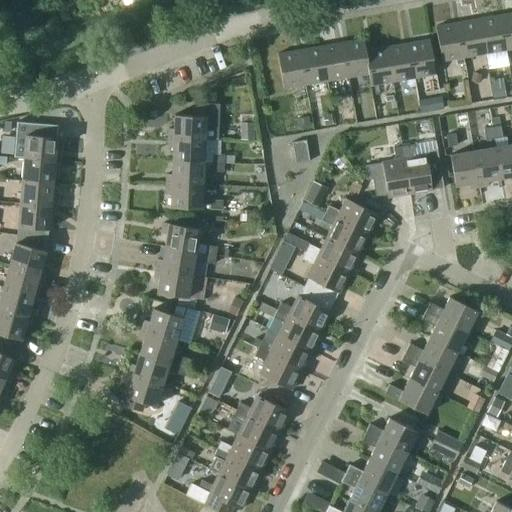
[(511,12),(500,15),(505,49),(511,47),(511,12)]
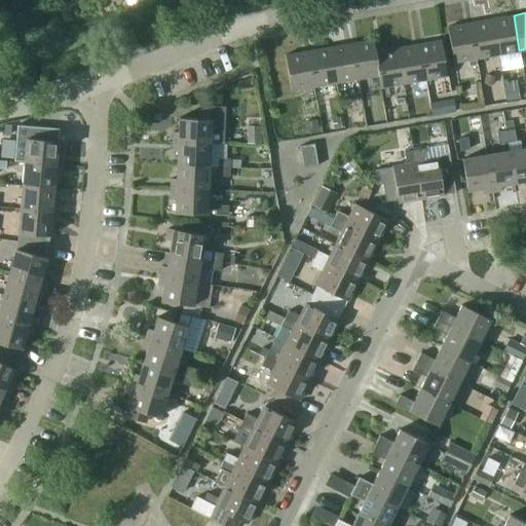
[(514,15),(491,19),(497,54),(519,50),(514,15)]
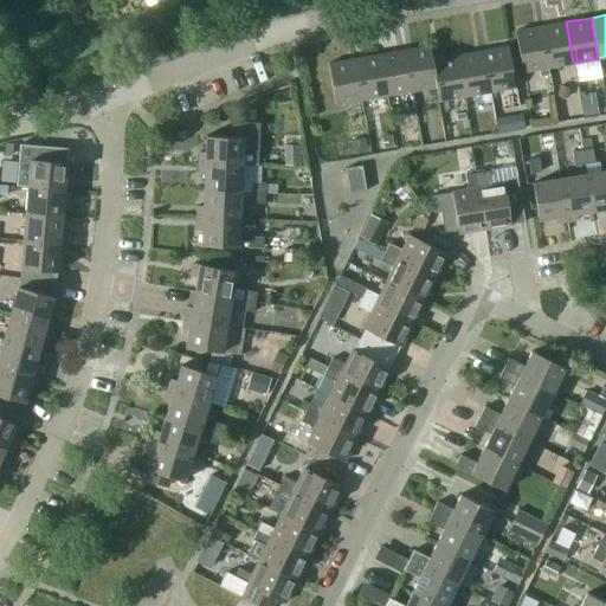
[(566,21),(540,26),(547,66),(573,63),(566,21)]
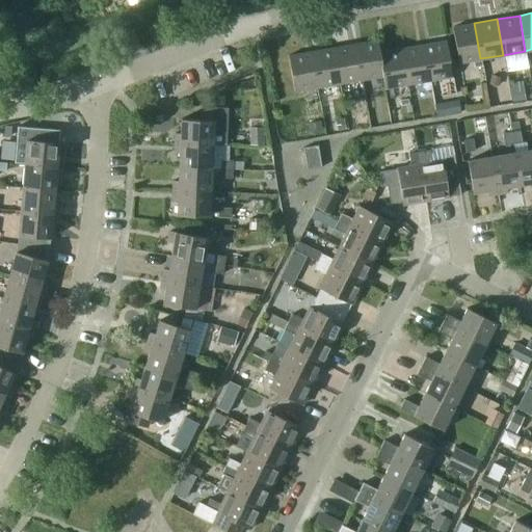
[(480,58),(474,23),(452,27),(458,62),(480,58)]
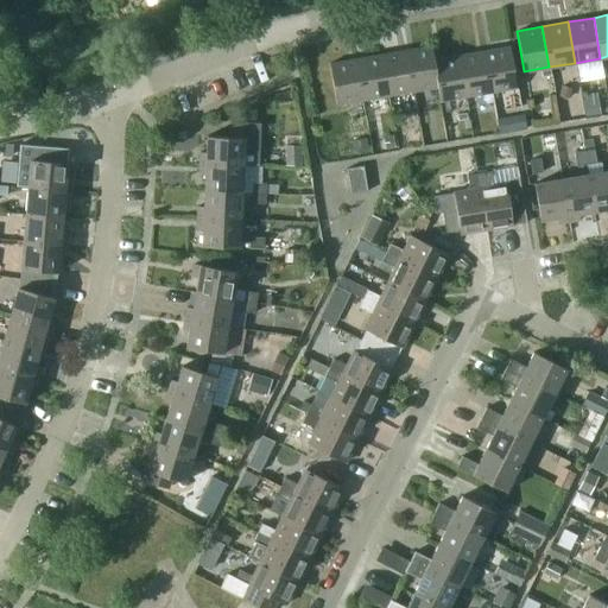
[(412,90),(437,87),(437,86),(434,59),(431,45),(405,50),(412,90)]
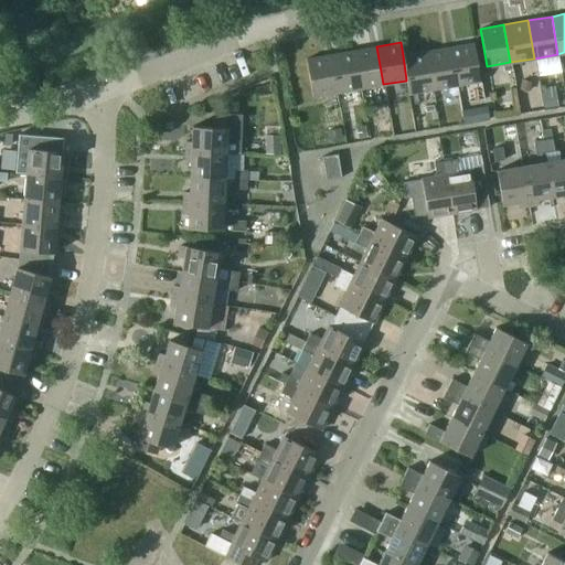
[(473,43),(449,48),(456,85),(480,81),(473,43)]
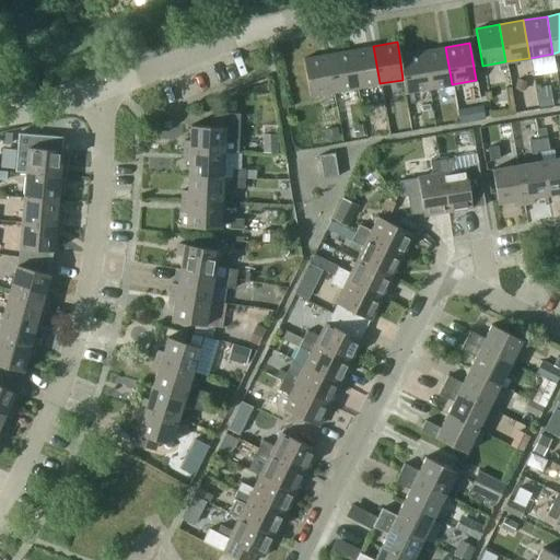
[(373,46),(350,50),(357,88),(380,83),(373,46)]
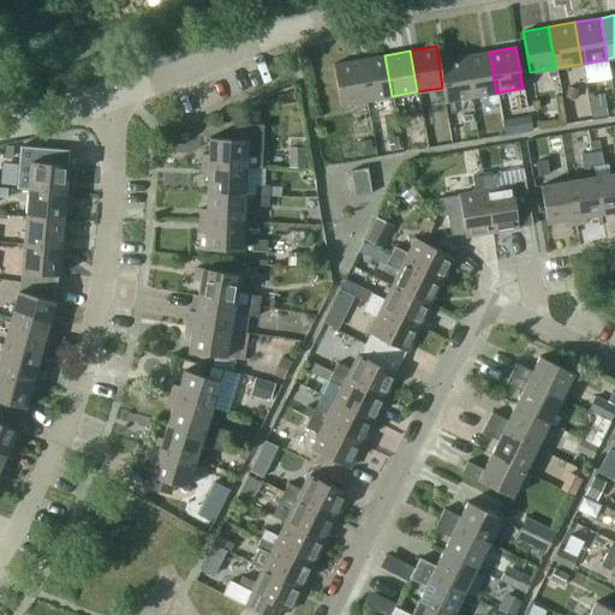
[(500,111),(496,93),(489,52),(463,55),(470,97),(487,94),(489,112),(500,111)]
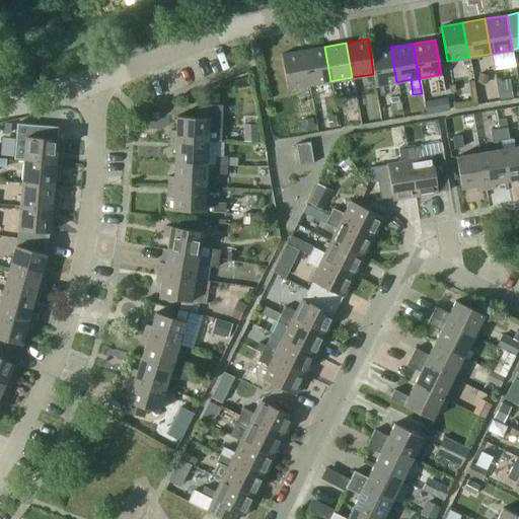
[(330,81),(324,47),(302,50),(308,85),(330,81)]
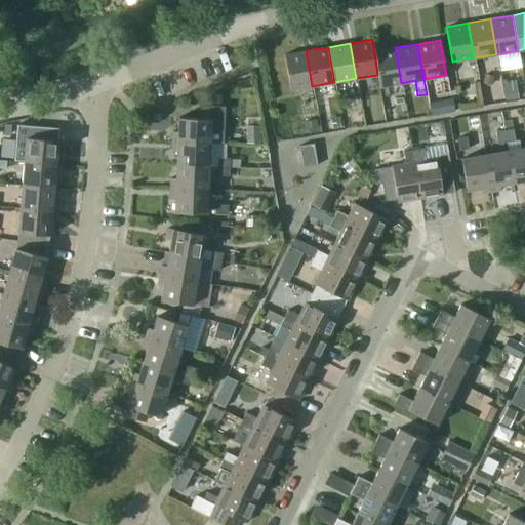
[(379,86),(401,83),(395,47),(374,51),(377,74),(377,75),(379,86)]
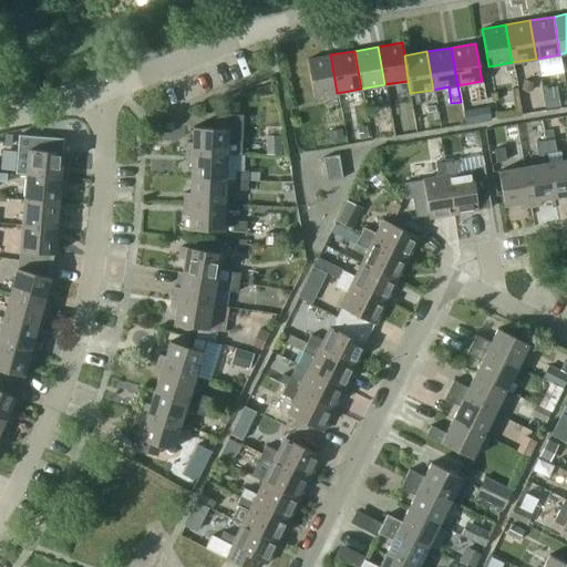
[(313,96),(337,93),(330,54),(307,59),(313,96)]
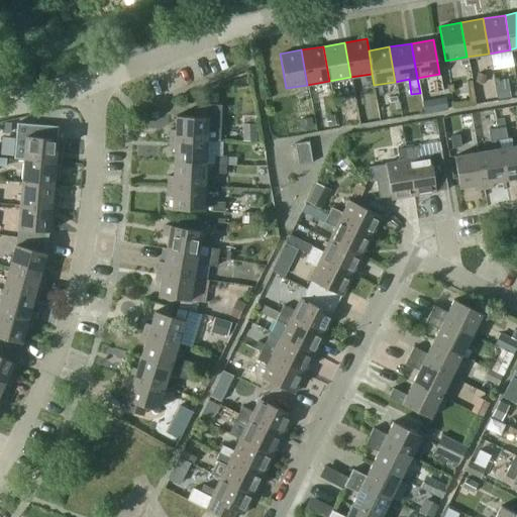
[(478,72),(476,81),(484,83),(487,75),(478,72)]
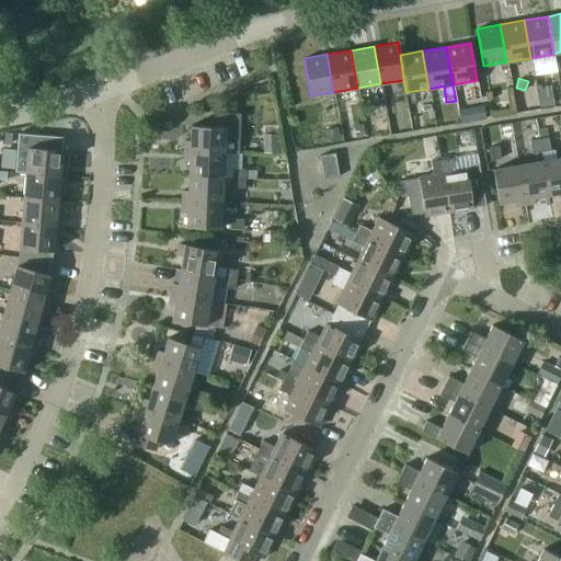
[(262,105),(276,103),(272,81),(258,83),(262,105)]
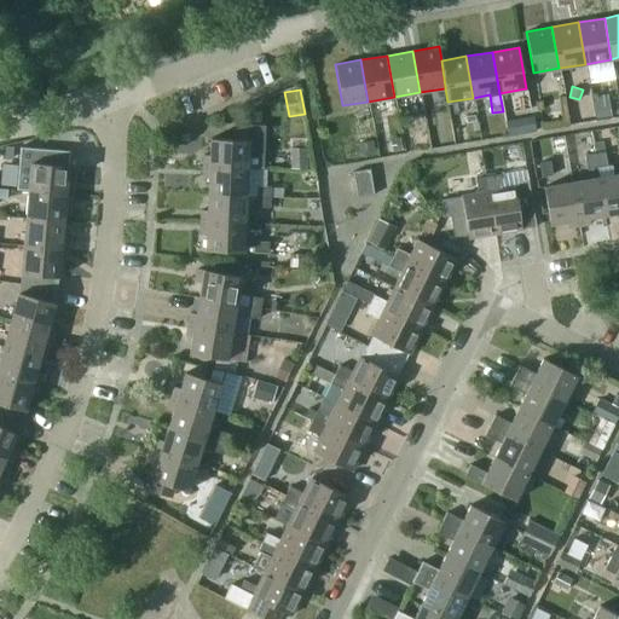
[(246,111),(246,125),(261,125),(261,111),(246,111)]
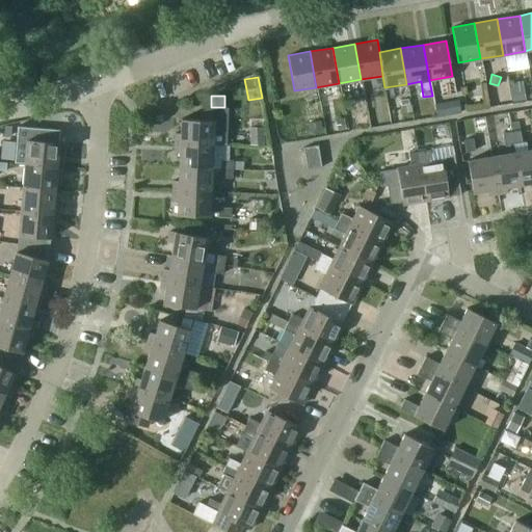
[(458,100),(434,105),(436,116),(460,112),(458,100)]
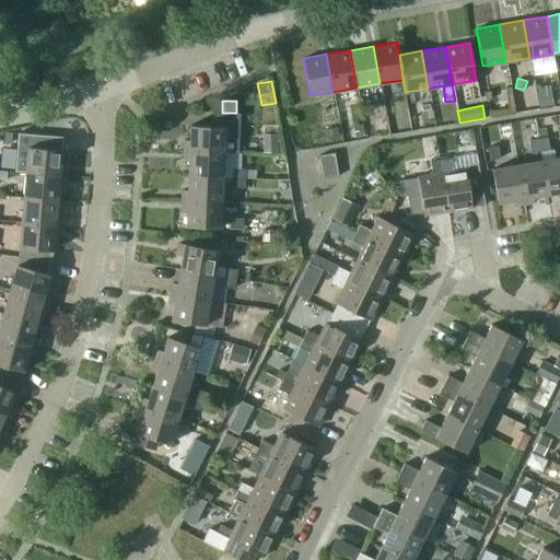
[(236,113),(222,113),(217,112),(217,114),(216,126),(238,127),(238,113),(236,113)]
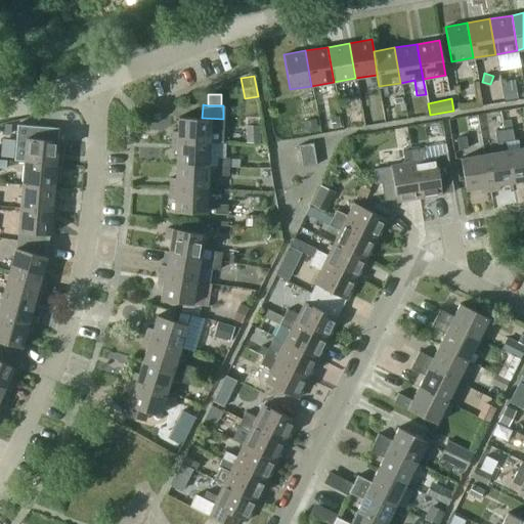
[(362,112),(350,114),(352,124),(364,122),(362,112)]
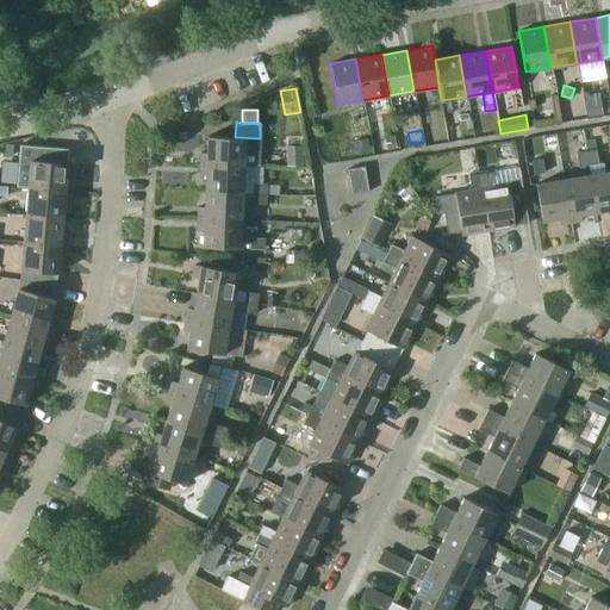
[(243,166),(259,167),(260,138),(235,137),(207,136),(206,153),(200,153),(200,163),(243,166)]
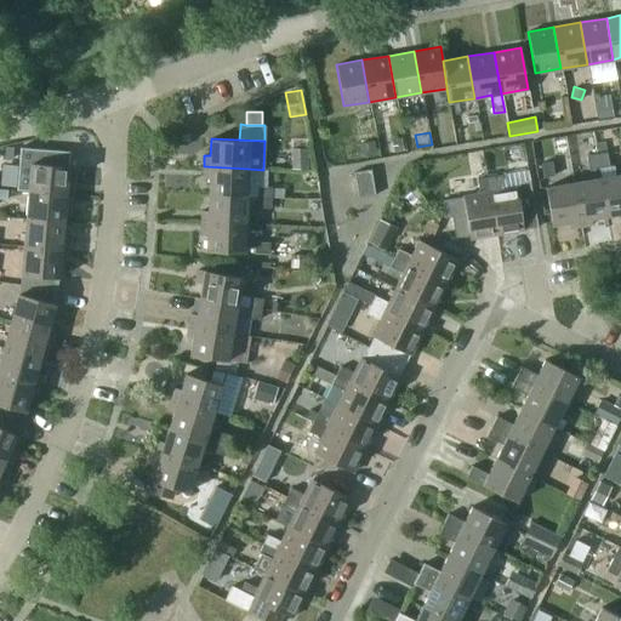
[(375,140),(359,142),(362,154),(377,151),(375,140)]
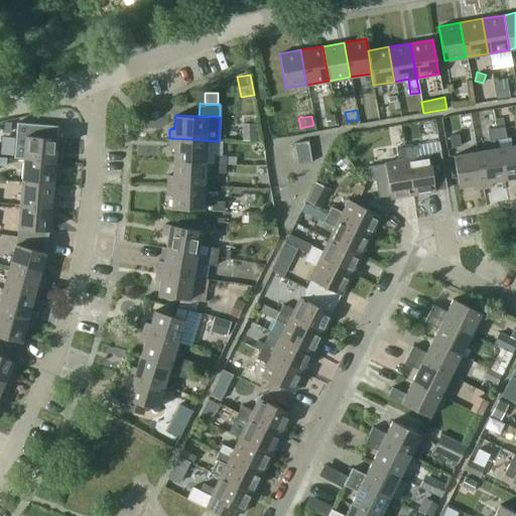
[(38,122),(26,121),(23,158),(59,161),(60,152),(55,151),(56,137),(37,136),(38,122)]
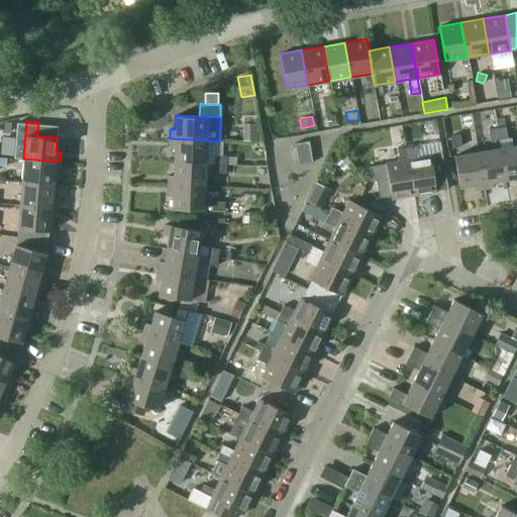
[(255,140),(255,123),(242,124),(242,140),(255,140)]
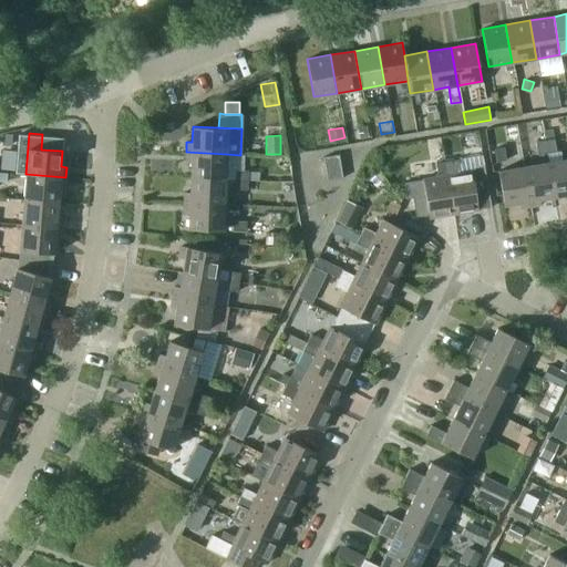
[(544,140),(546,153),(556,151),(554,138),(544,140)]
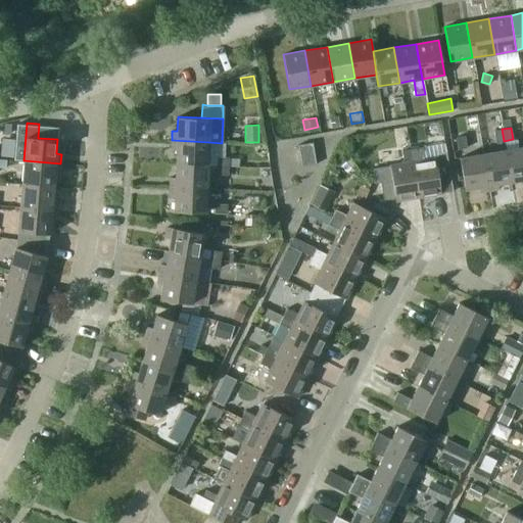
[(504,141),(502,129),(493,131),(495,142),(504,141)]
